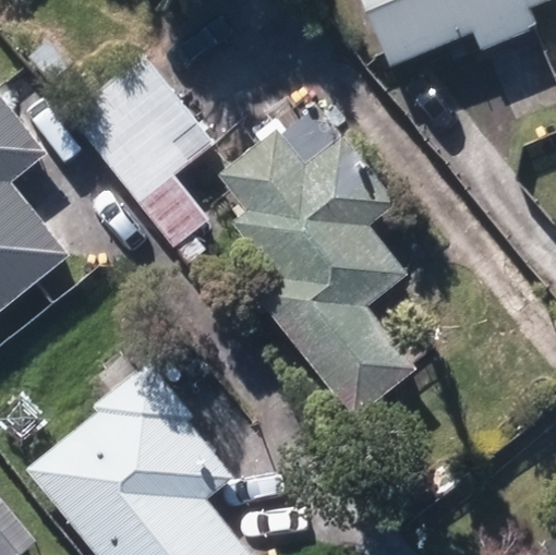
[(357,0),(385,68),(471,32),(479,51),(536,28),(529,9),(547,0),(357,0)]
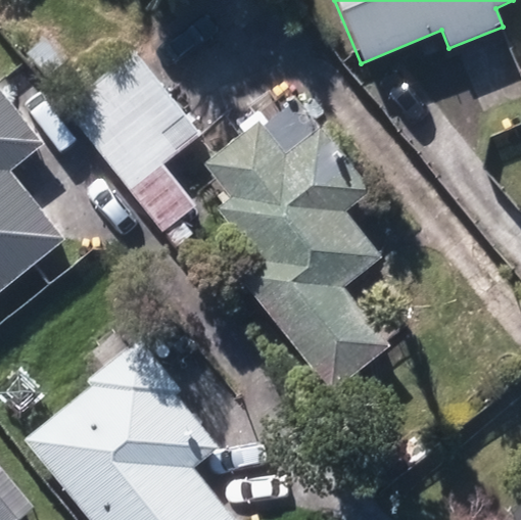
[(27,53),(46,78),(64,64),(45,40),(27,53)]
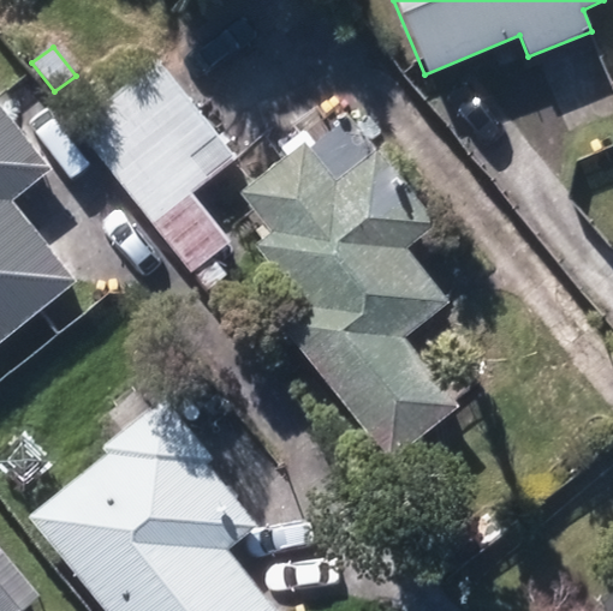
[(76,127),(191,271),(227,241),(191,195),(236,160),(159,63),(76,127)]
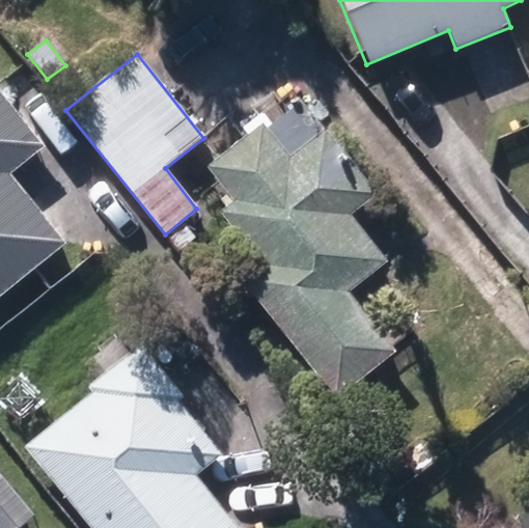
[(0,296),(64,242),(9,174),(45,146),(0,91),(0,296)]
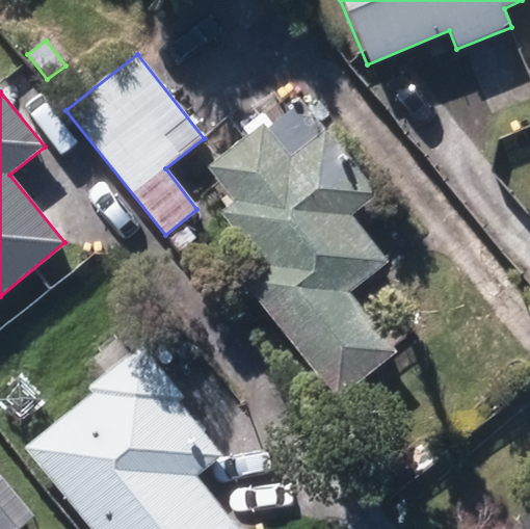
[(241,279),(337,400),(395,352),(347,291),(386,261),(349,214),(374,195),(300,103),(266,130),(261,124),(207,166),(235,202),(221,212),(261,264),(241,279)]
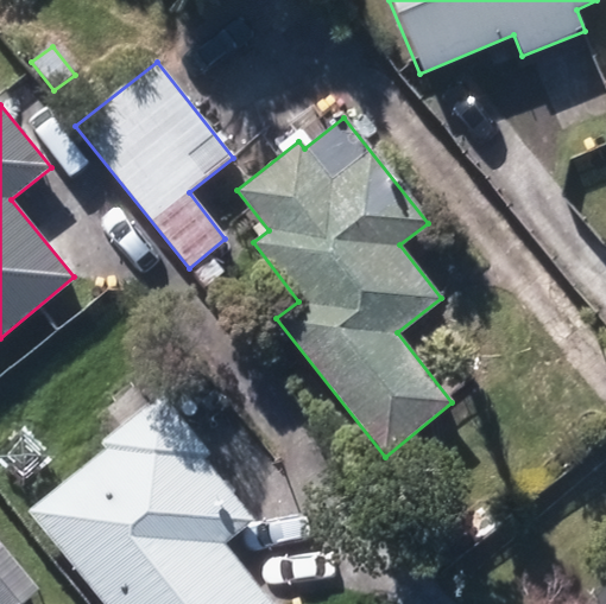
[(30,512),(105,603),(271,603),(223,544),(253,520),(204,459),(208,455),(162,398),(103,444),(108,447),(30,512)]
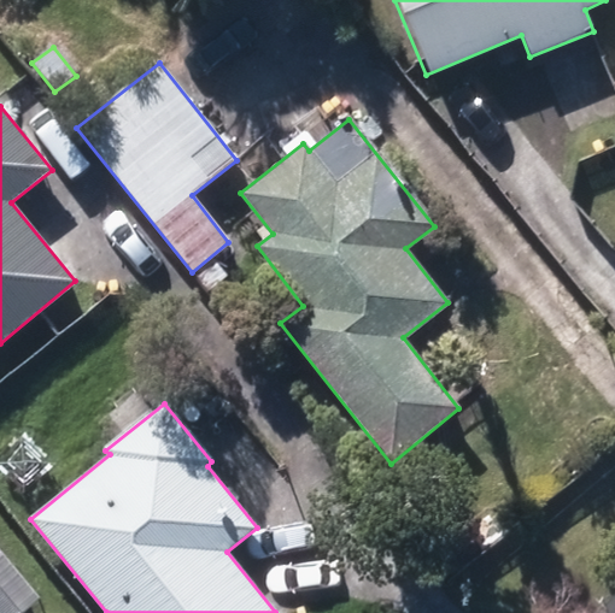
[(0,612),(21,612),(0,587),(0,612)]
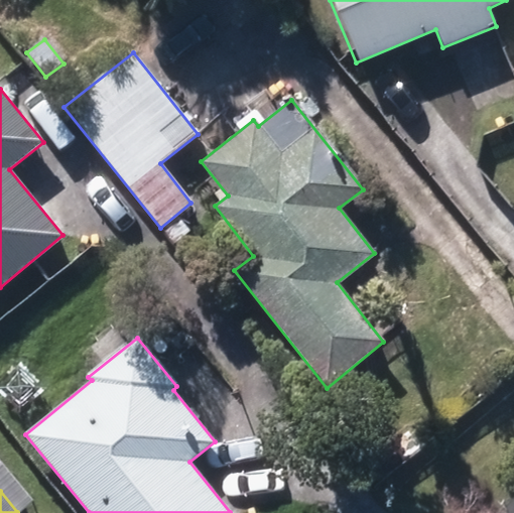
All buildings are outlined.
